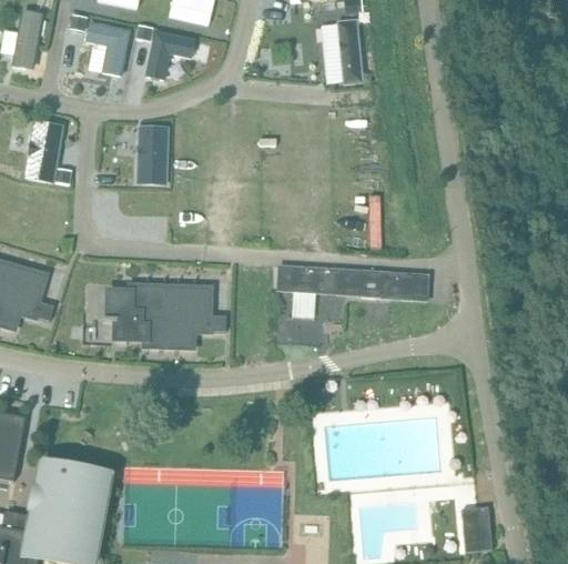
[(97,0),(97,1),(137,9),(138,0),(97,0)]
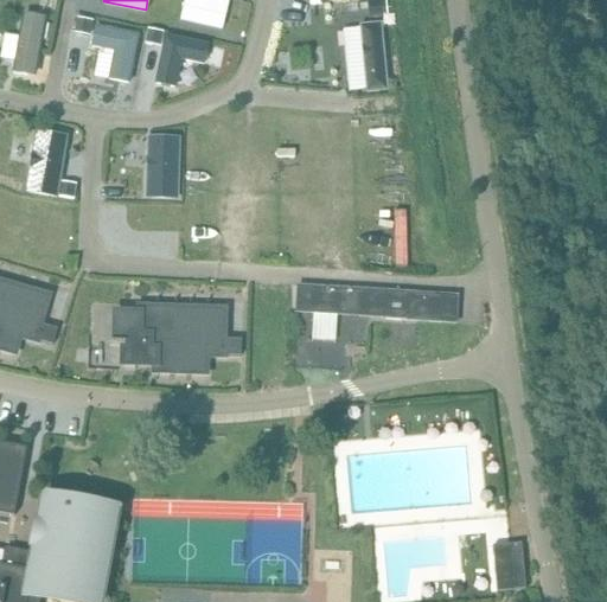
[(185,0),(181,19),(222,29),(227,0),(185,0)]
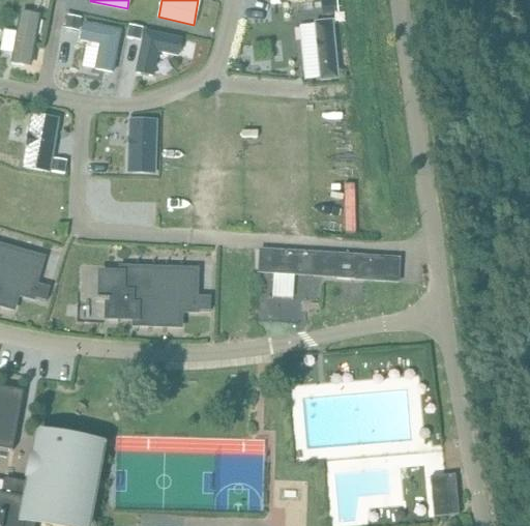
[(322,0),(323,11),(333,10),(334,10),(333,0),(322,0)]
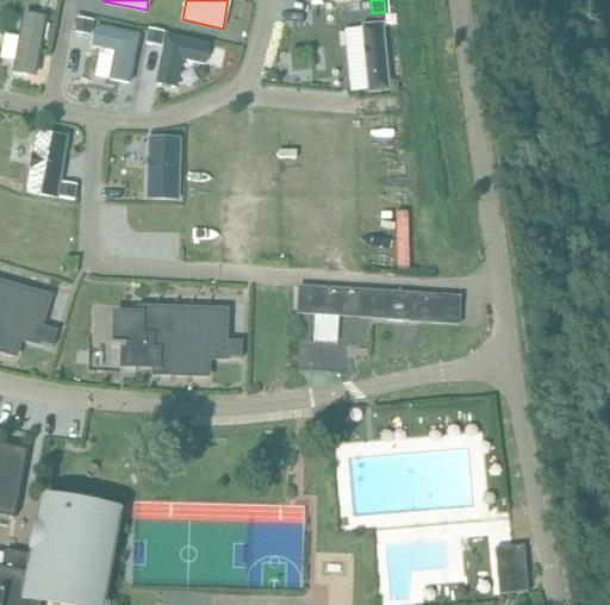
[(44,16),(24,12),(13,70),(35,75),(44,16)]
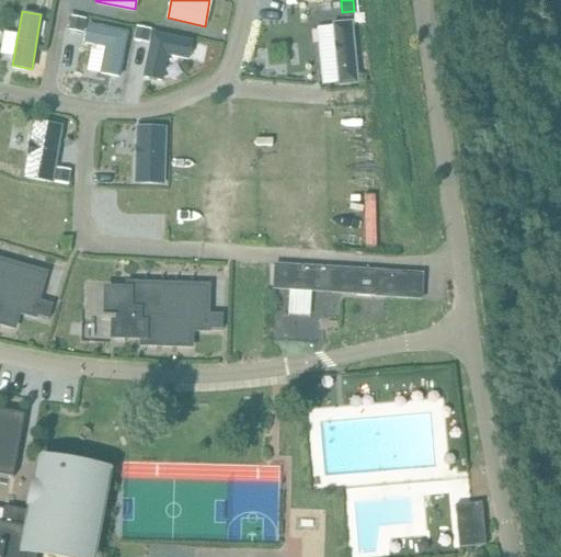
[(72,14),(69,27),(83,30),(86,18),(72,14)]
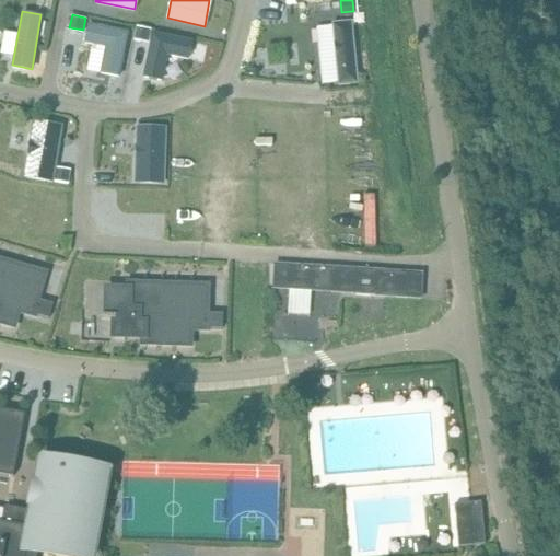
[(357,80),(350,19),(333,21),(338,82),(357,80)]
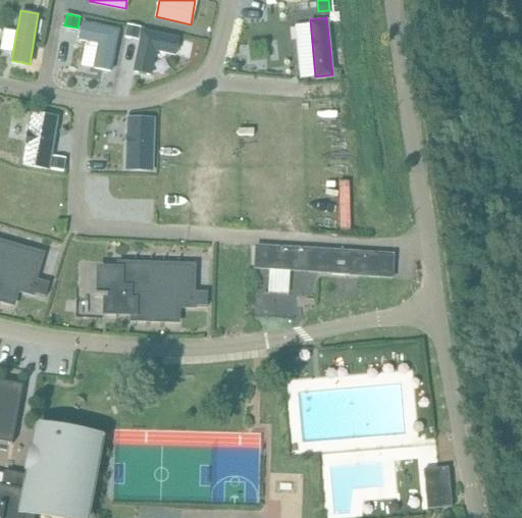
[(79,38),(98,42),(94,66),(110,69),(118,29),(82,21),(79,38)]
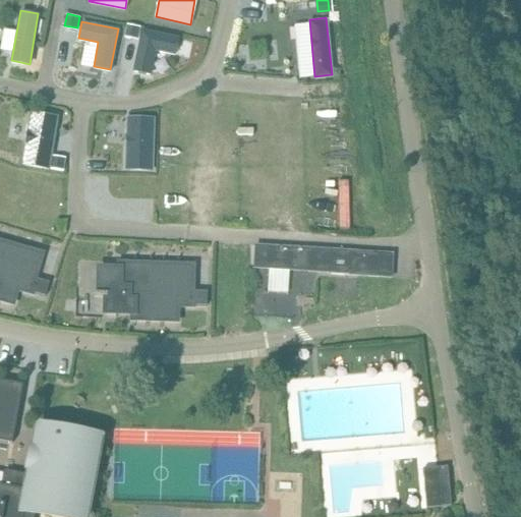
[(127,23),(125,35),(137,37),(139,25),(127,23)]
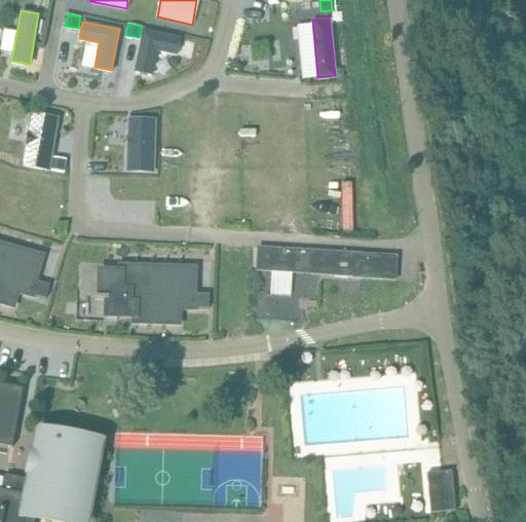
[(180,37),(143,29),(135,70),(151,73),(156,48),(177,52),(180,37)]
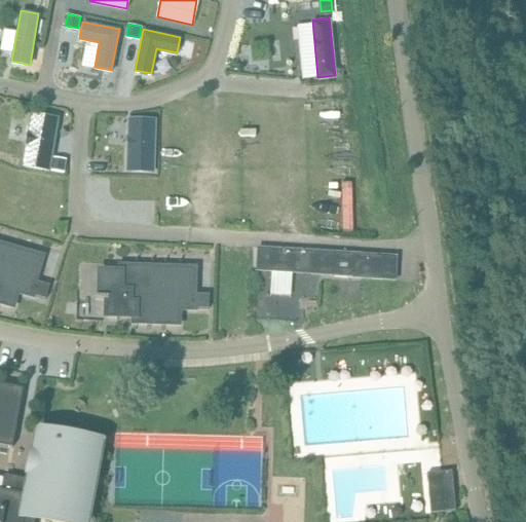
[(44,117),(33,115),(24,164),(47,169),(55,120),(52,115),(46,114),(44,117)]
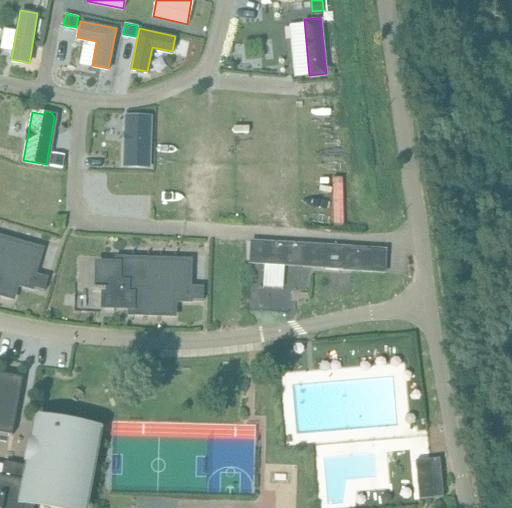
[(146,166),(147,118),(137,118),(135,114),(129,114),(126,118),(125,165),(146,166)]
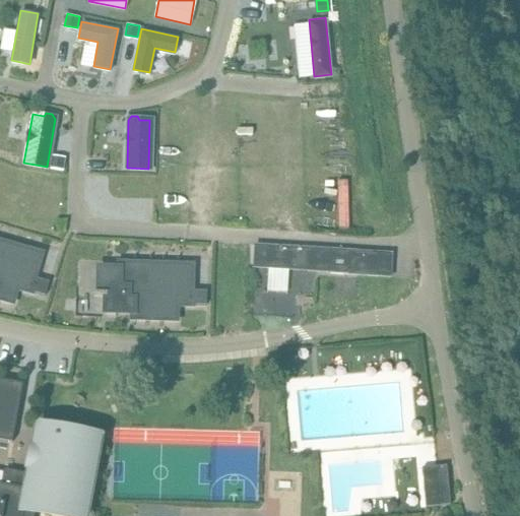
[(52,155),(51,166),(63,168),(64,157),(52,155)]
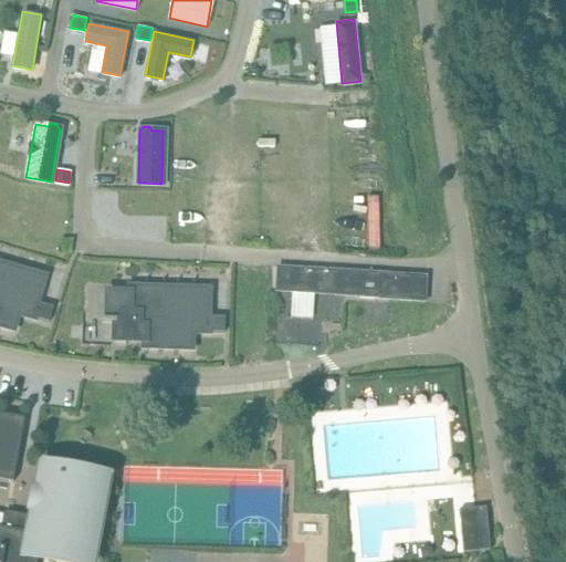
[(0,322),(13,326),(19,305),(25,308),(24,312),(49,320),(53,304),(37,300),(44,273),(0,261),(0,322)]
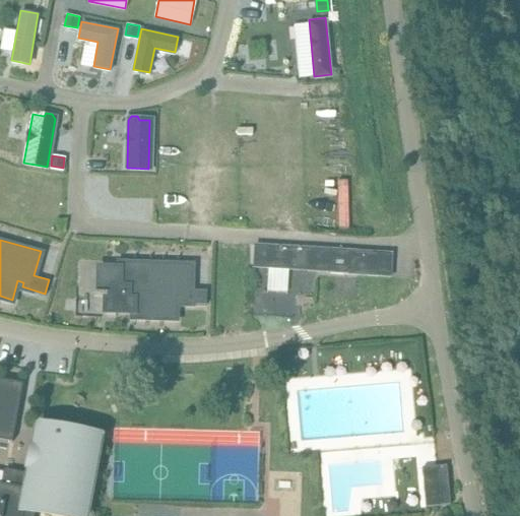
[(254,242),(253,263),(391,271),(392,250),(254,242)]
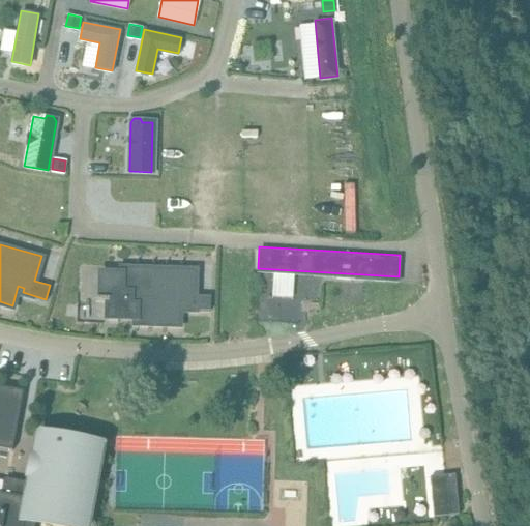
[(100,295),(96,295),(96,299),(108,299),(107,315),(130,316),(135,316),(135,322),(179,323),(180,303),(186,303),(186,308),(210,309),(210,294),(195,293),(196,268),(121,266),(121,271),(100,271),(100,295)]
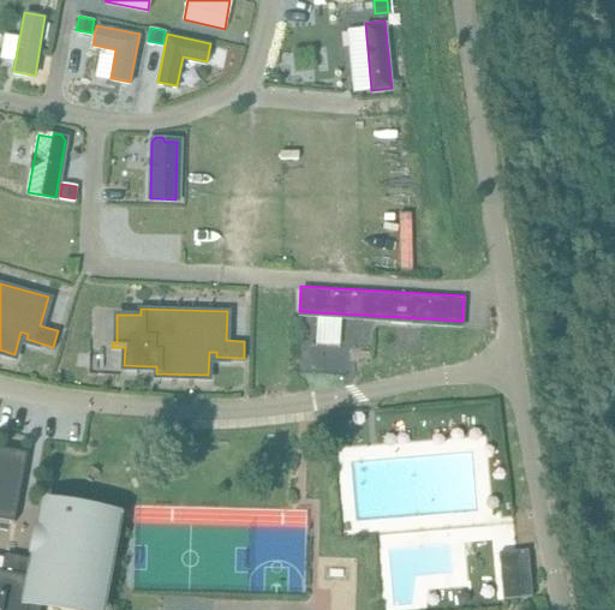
[(27,452),(0,446),(0,518),(13,521),(27,452)]
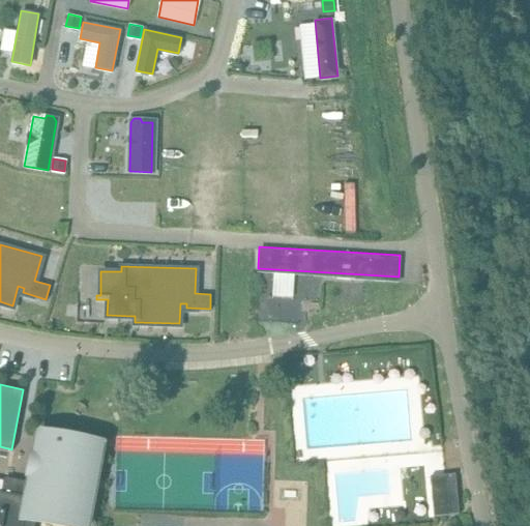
[(2,491),(0,491),(0,525),(33,525),(35,519),(75,525),(85,525),(101,444),(37,433),(29,481),(6,477),(4,476),(2,491)]
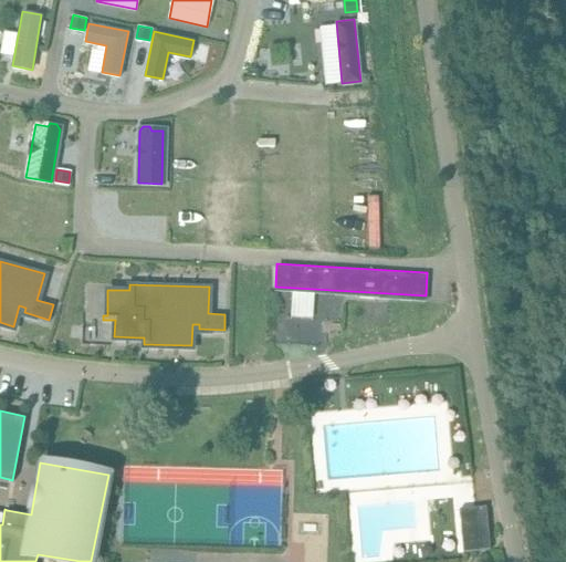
[(485,505),(460,507),(459,507),(463,550),(464,550),(490,547),(485,505)]
